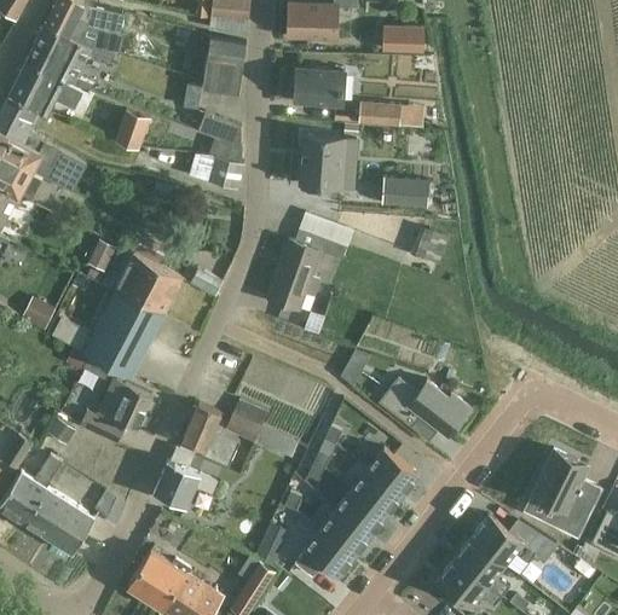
[(0,12),(16,22),(27,0),(0,0),(0,1),(0,12)]
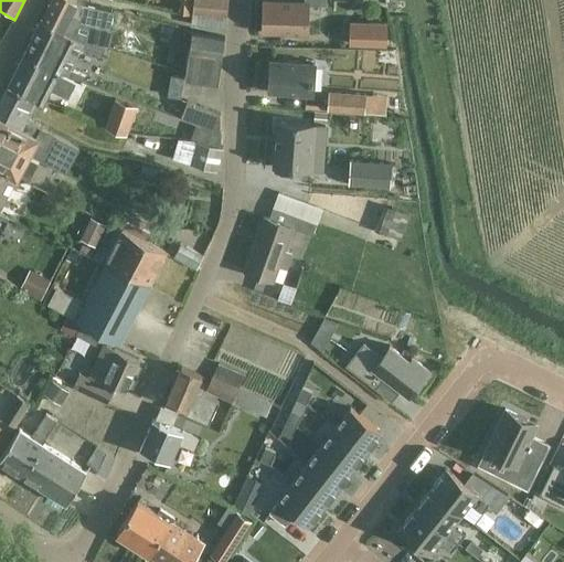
[(110,29),(114,14),(76,4),(67,0),(52,0),(41,24),(72,40),(80,24),(109,31),(110,29)]
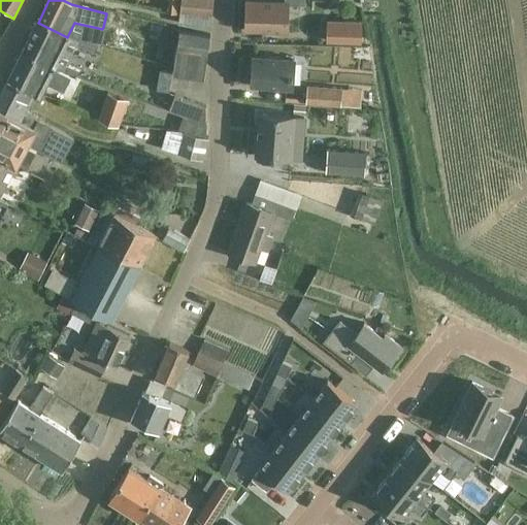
[(169,0),(168,10),(179,12),(182,0),(169,0)]
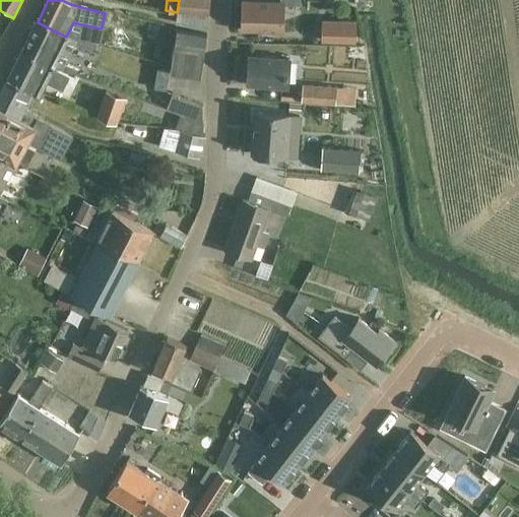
[(210,0),(179,0),(177,12),(177,14),(176,24),(207,29),(210,0)]
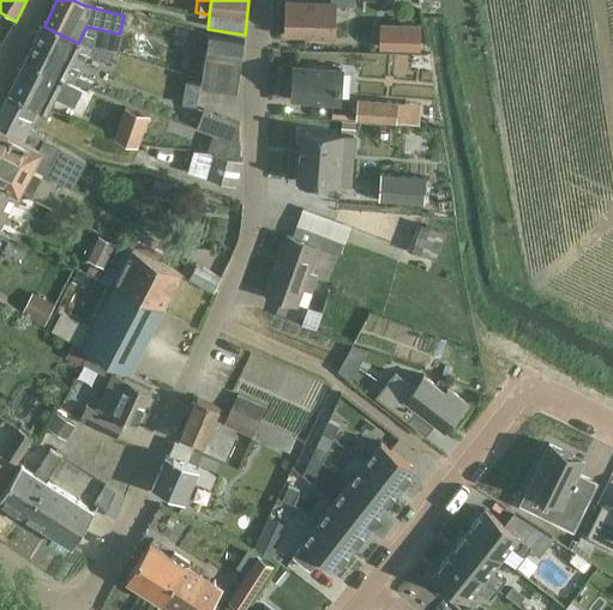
[(287,2),(287,38),(335,40),(336,4),(287,2)]
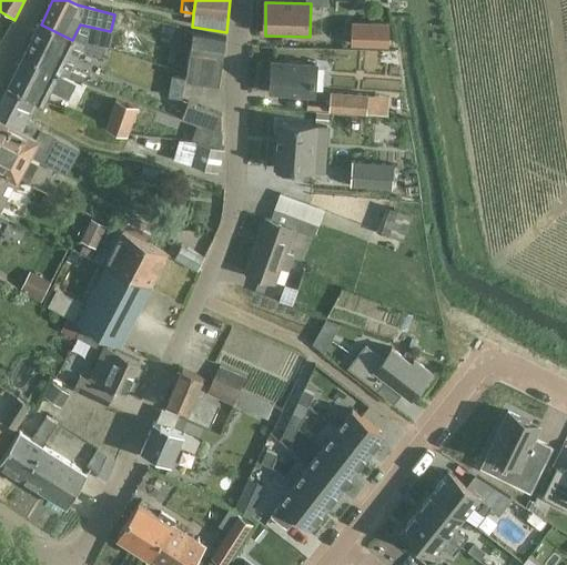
[(98,49),(84,43),(82,48),(71,41),(72,40),(41,24),(24,59),(76,83),(82,86),(84,80),(69,73),(81,50),(102,58),(104,52),(98,49)]
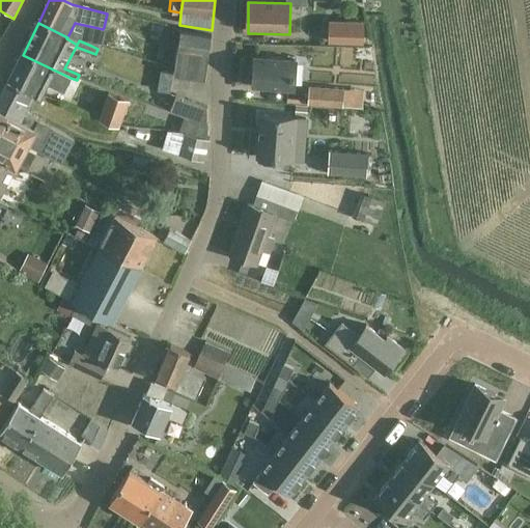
[(98,49),(99,47),(103,49),(108,29),(104,27),(103,29),(75,23),(67,37),(66,38),(77,45),(79,40),(91,46),(98,49)]
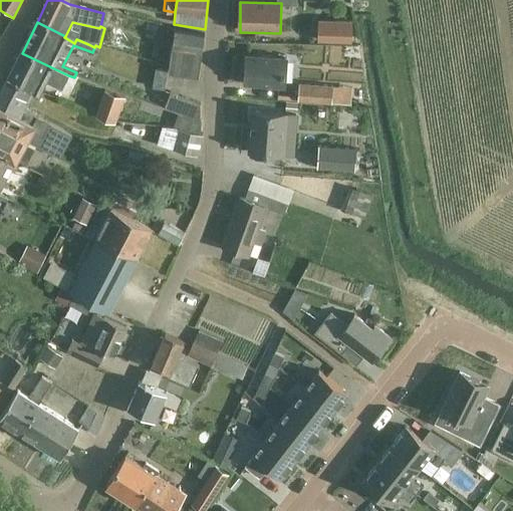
[(319,22),(319,42),(351,43),(351,23),(319,22)]
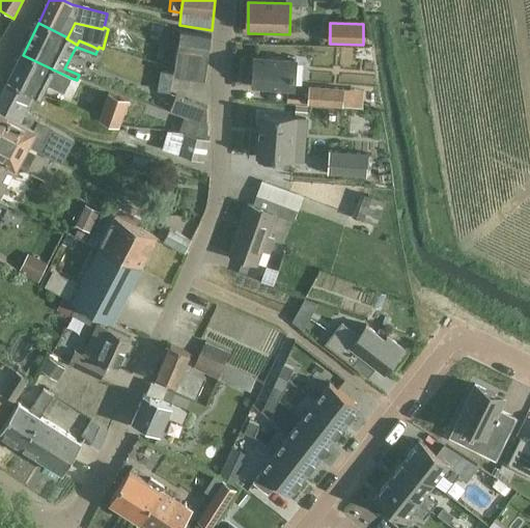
[(205,81),(211,37),(179,33),(174,76),(205,81)]
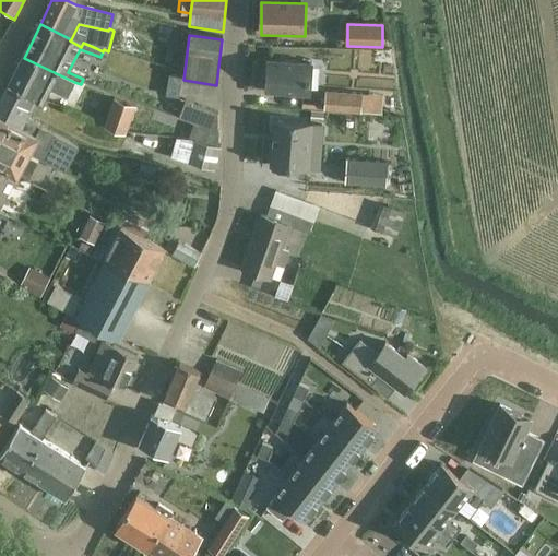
[(74,82),(24,58),(9,86),(37,102),(40,96),(46,98),(51,87),(67,95),(73,82),(81,85),(81,84),(74,82)]
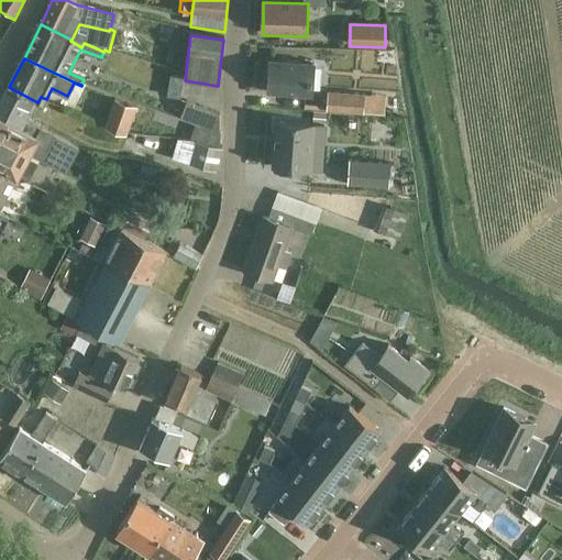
[(271,62),(267,95),(312,98),(315,65),(271,62)]
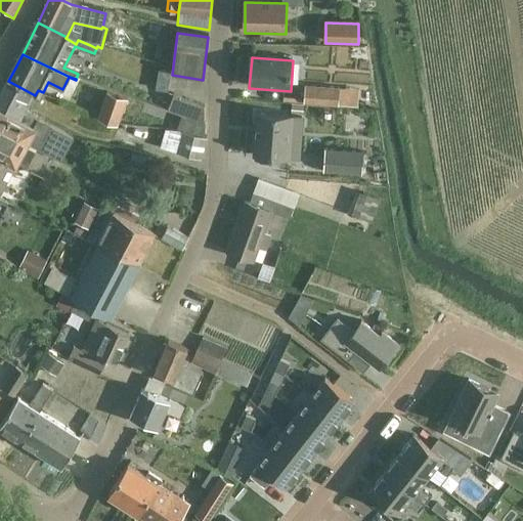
[(42,93),(43,92),(38,90),(35,95),(8,81),(0,96),(0,111),(34,129),(38,121),(40,119),(27,113),(38,91),(42,93)]
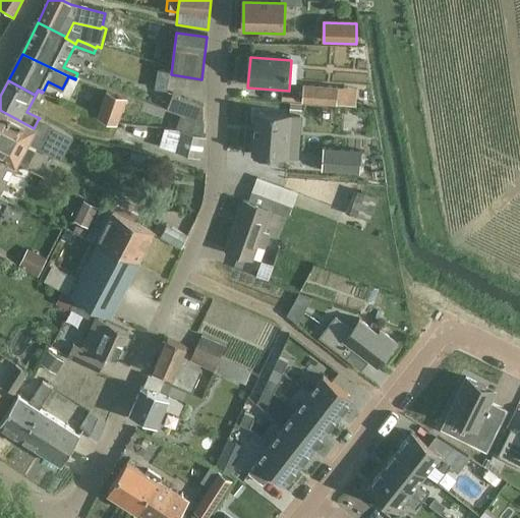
[(304,87),(303,104),(336,106),(337,90),(304,87)]
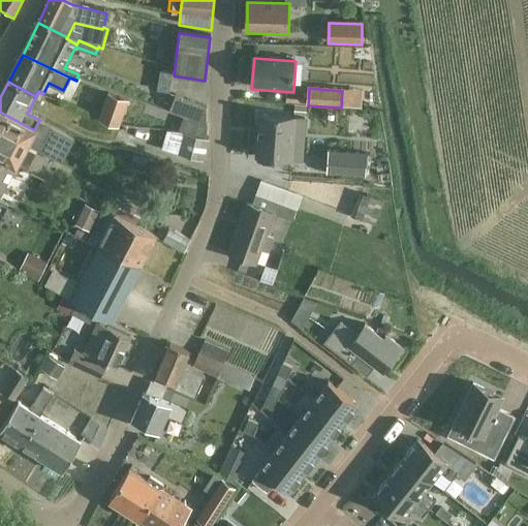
[(120,126),(128,101),(107,95),(99,119),(120,126)]
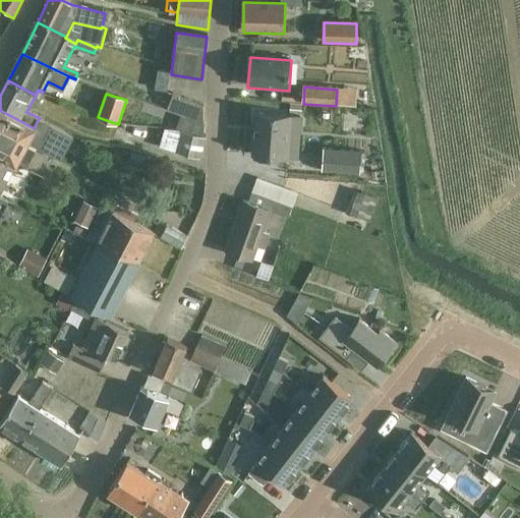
[(203,122),(201,106),(171,96),(165,110),(180,116),(180,115),(203,122)]
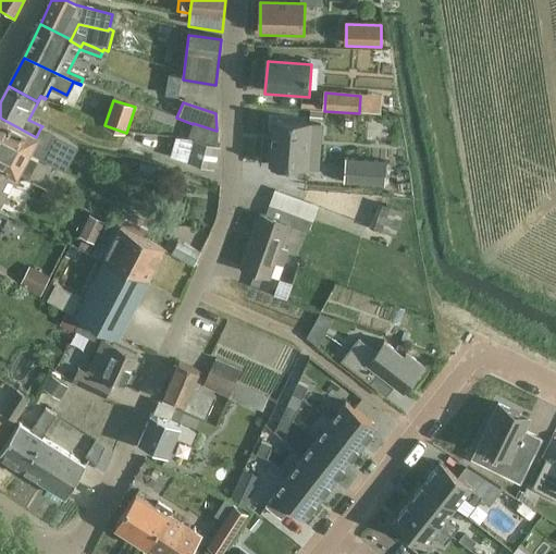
[(36,137),(0,118),(0,165),(16,175),(17,173),(28,179),(36,163),(26,158),(28,154),(34,143),(70,162),(77,149),(40,128),(36,137)]
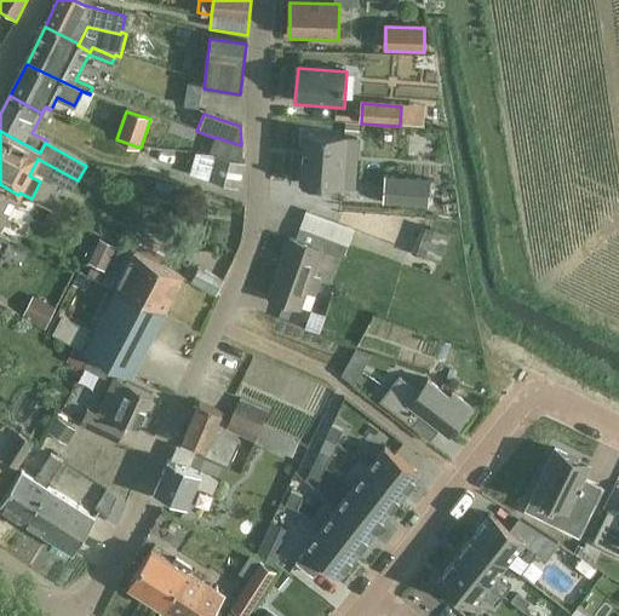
[(304,136),(301,186),(342,189),(344,155),(356,156),(357,140),(345,139),(345,138),(304,136)]
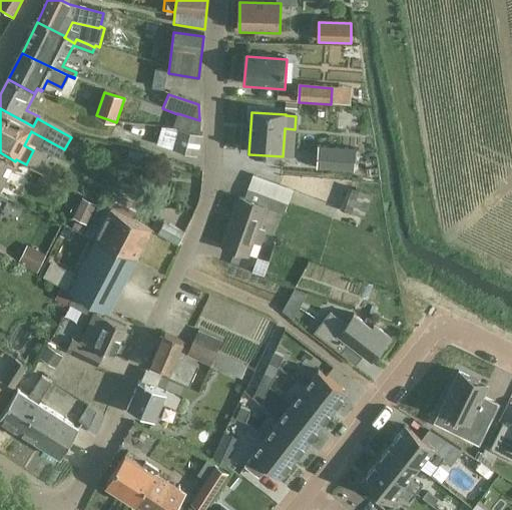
[(199,135),(199,120),(177,113),(177,114),(172,129),(179,130),(199,135)]
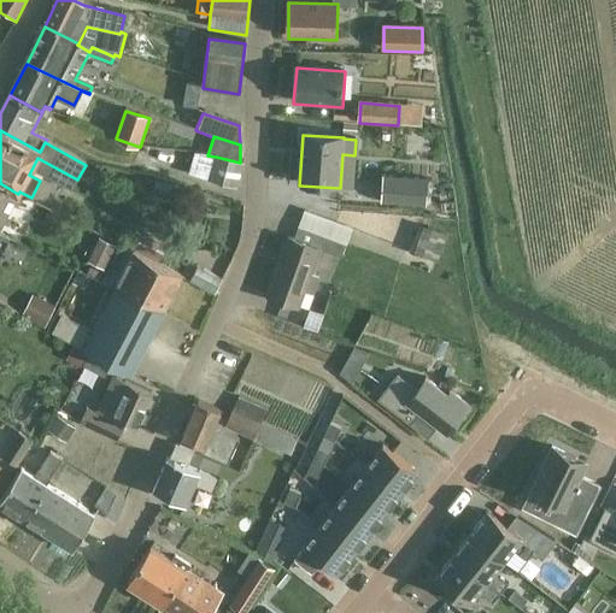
[(240,165),(240,163),(216,157),(207,155),(194,154),(188,176),(235,190),(241,165),(240,165)]
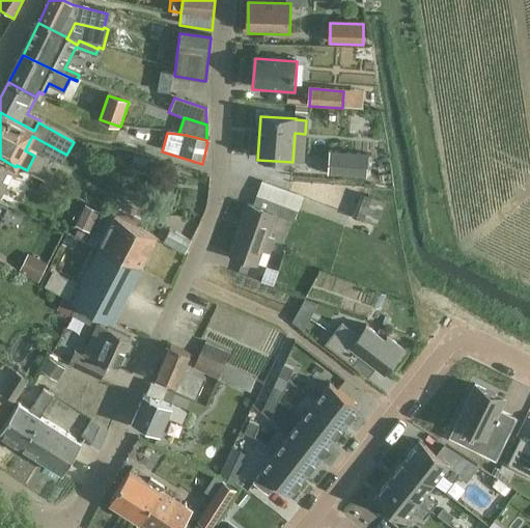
[(366,177),(367,156),(330,153),(329,175),(366,177)]
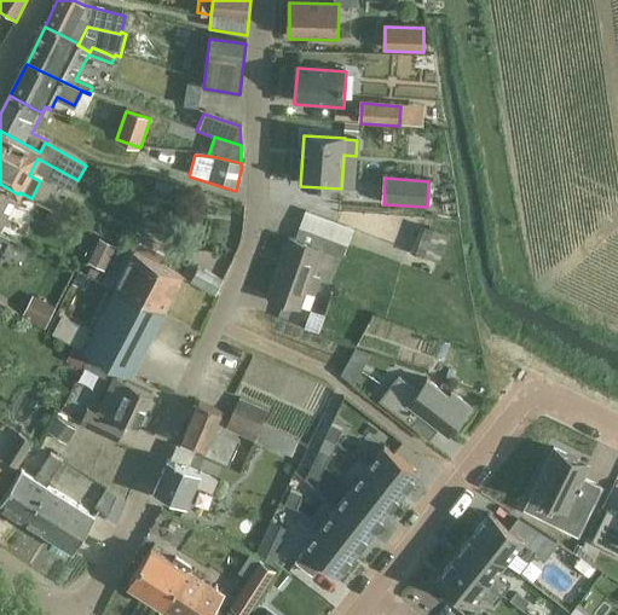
[(18,207),(22,201),(0,189),(0,231),(13,206),(18,207)]
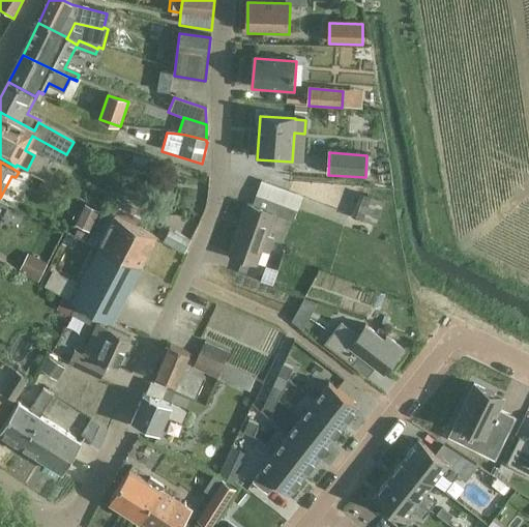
[(165,164),(163,170),(178,175),(180,169),(165,164)]
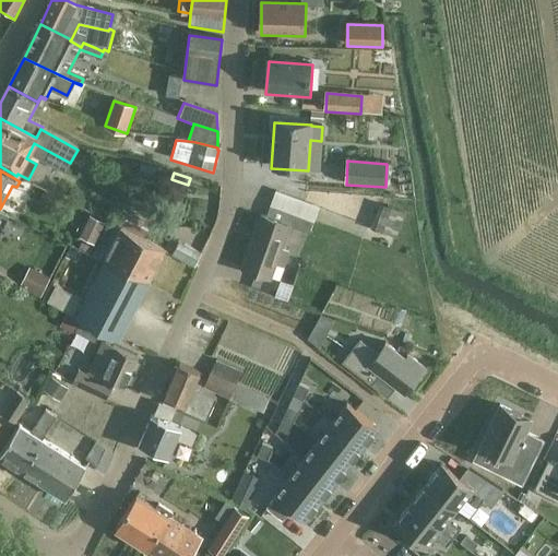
[(274,181),(266,202),(311,217),(319,197),(274,181)]
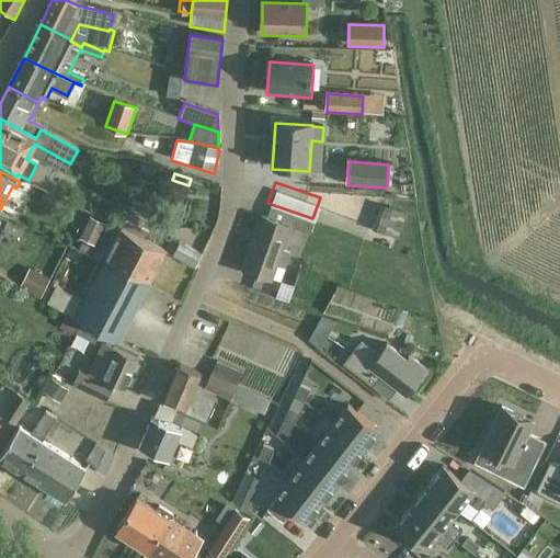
[(316,225),(272,208),(267,220),(262,218),(242,271),(270,282),(275,266),(283,269),(288,254),(282,251),(290,228),(312,236),(316,225)]
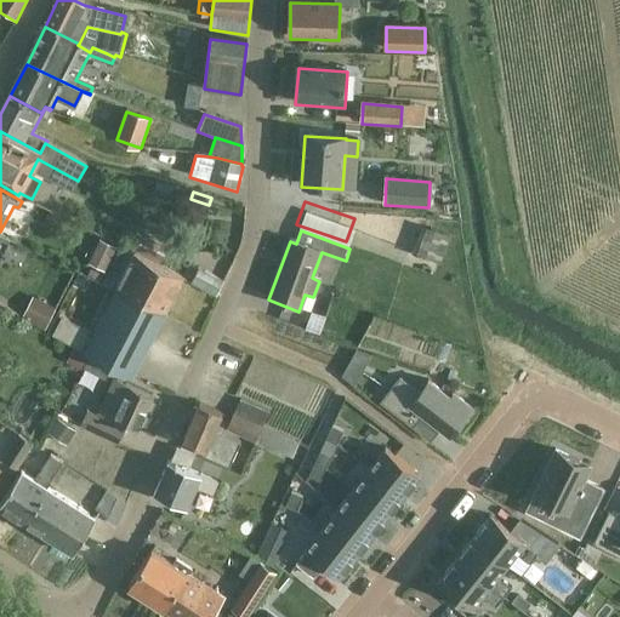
[(441,266),(450,238),(431,230),(421,258),(441,266)]
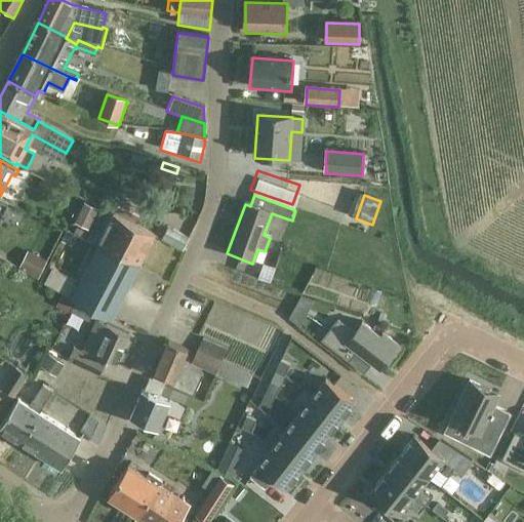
[(0,201),(0,218),(1,219),(9,205),(0,201)]
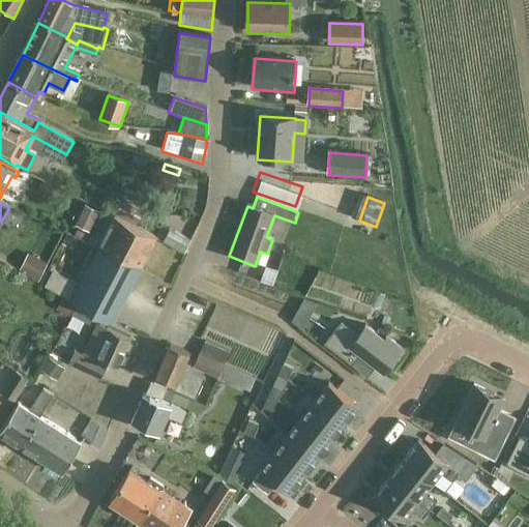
[(90,233),(100,211),(86,205),(76,226),(90,233)]
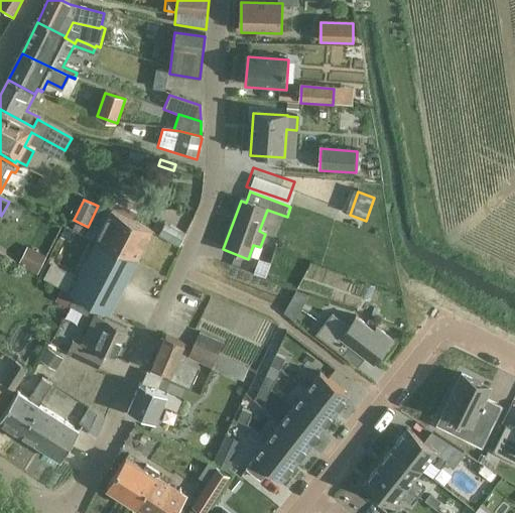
[(111,211),(92,247),(84,265),(78,277),(70,293),(77,297),(95,306),(110,314),(150,232),(111,211)]
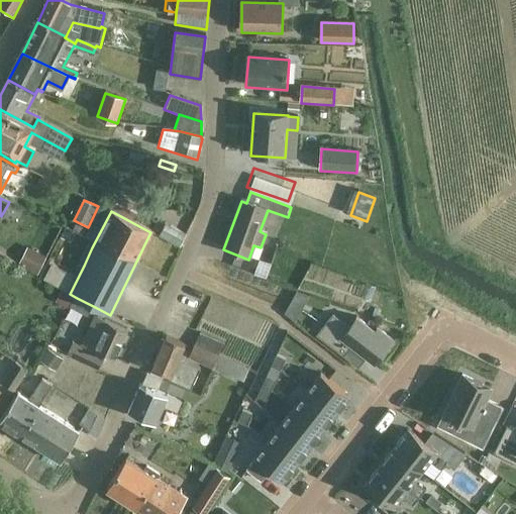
[(181,247),(187,236),(167,226),(161,237),(181,247)]
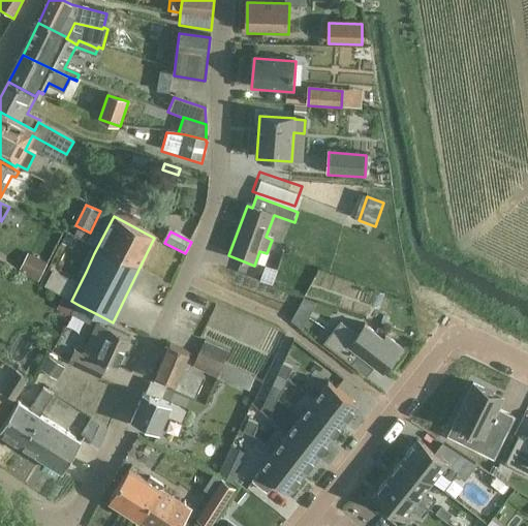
[(54,270),(44,286),(71,301),(80,284),(54,270)]
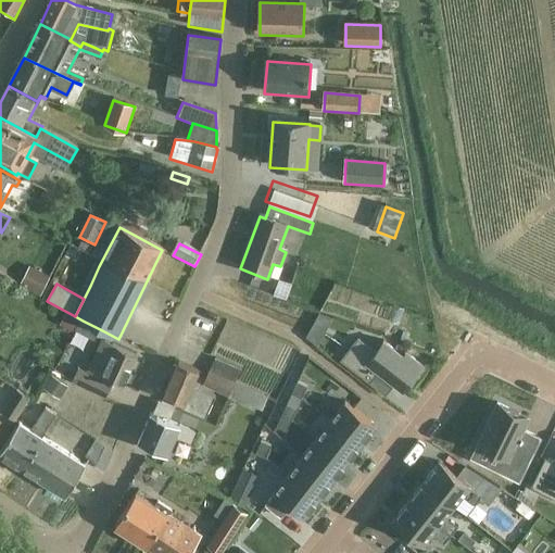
[(70,315),(63,327),(74,331),(79,321),(70,315)]
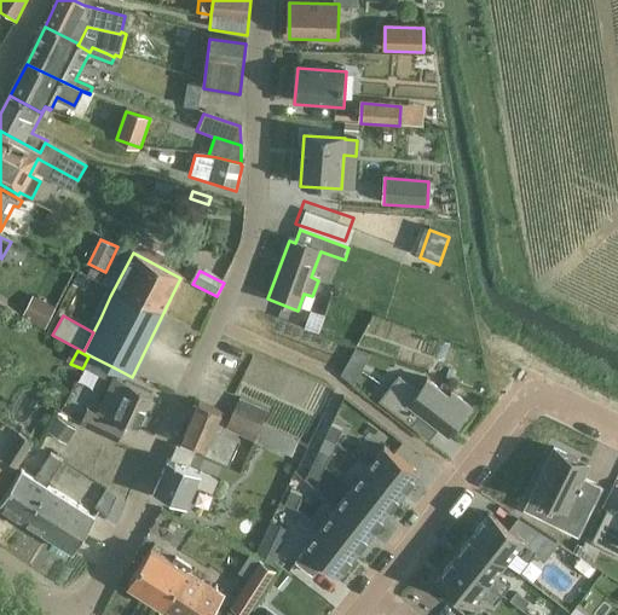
[(92,357),(86,369),(108,379),(114,367),(92,357)]
